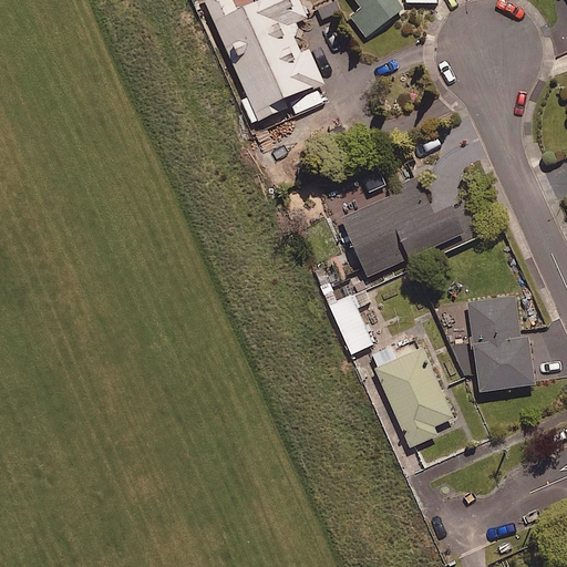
[(240,100),(250,123),(287,106),(284,100),(323,82),(308,48),(299,52),(288,26),(308,18),(299,0),(255,0),(234,9),(229,0),(205,0),(248,96),(240,100)]
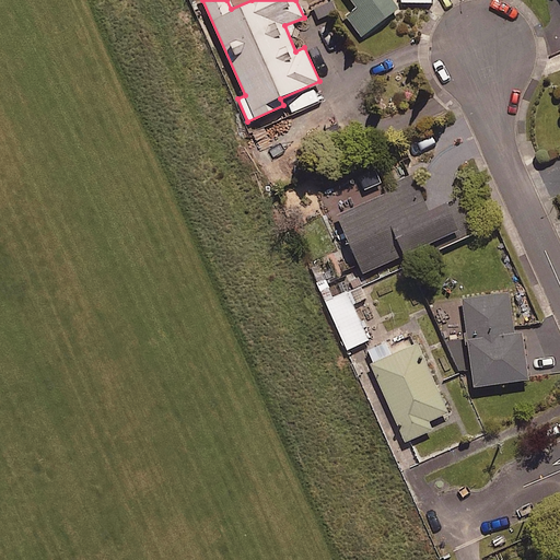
[(352,0),(357,6),(346,14),(361,35),(398,7),(393,0),(352,0)]
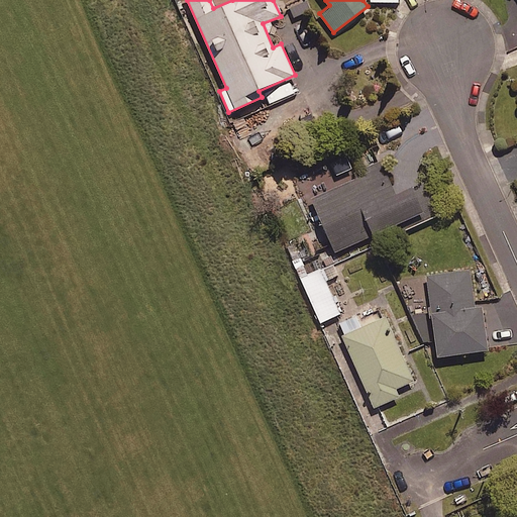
[(395,193),(380,161),(353,172),(355,178),(310,198),(334,251),(422,212),(411,185),(395,193)]
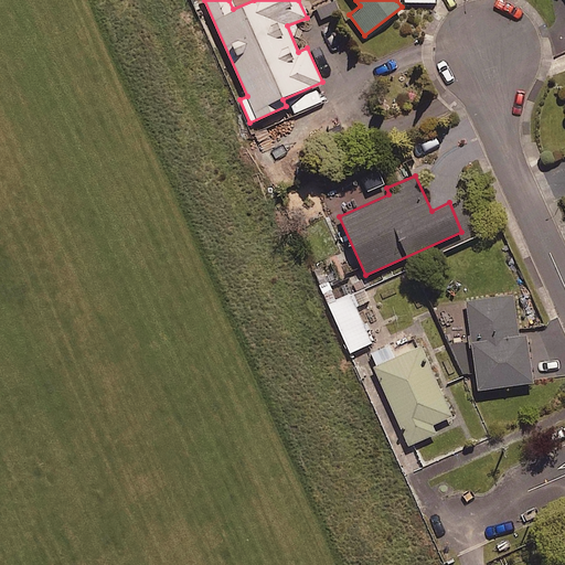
[(512,294),(465,300),(477,388),(532,382),(525,334),(519,336),(512,294)]
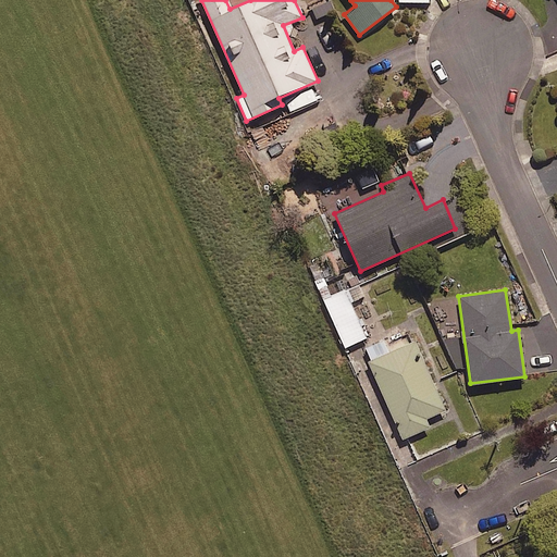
[(367,341),(346,293),(324,301),(346,349),(367,341)]
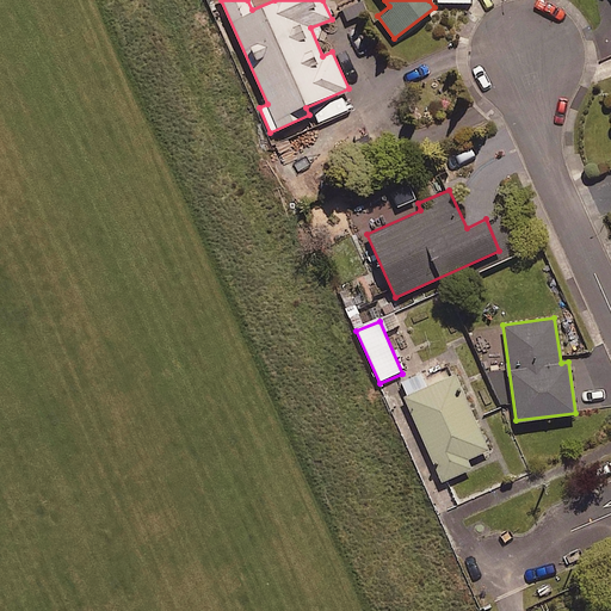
[(455,372),(402,396),(440,482),(471,468),(467,460),(489,450),(455,372)]
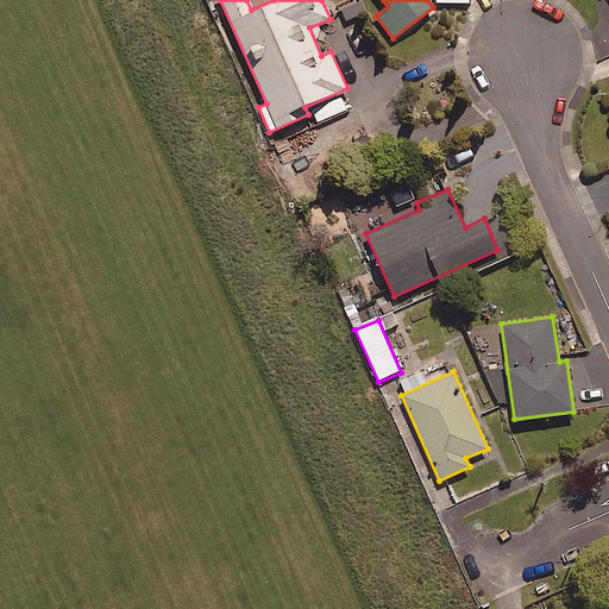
All buildings are outlined.
